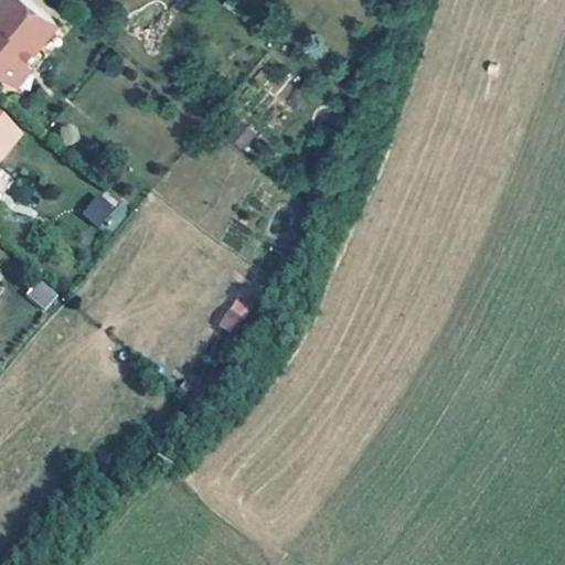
[(21,60),(29,66),(41,52),(35,48),(55,23),(28,0),(0,0),(0,74),(6,78),(21,60)]
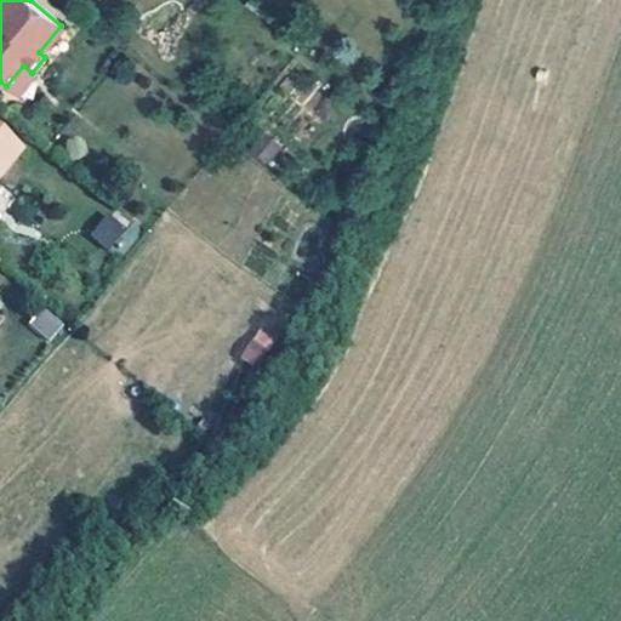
[(23,66),(6,86),(15,93),(32,73),(23,66)]
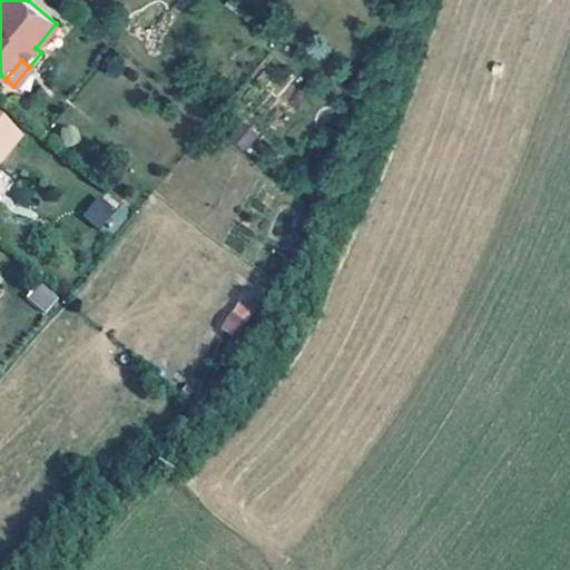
[(0,169),(23,141),(0,121),(0,169)]
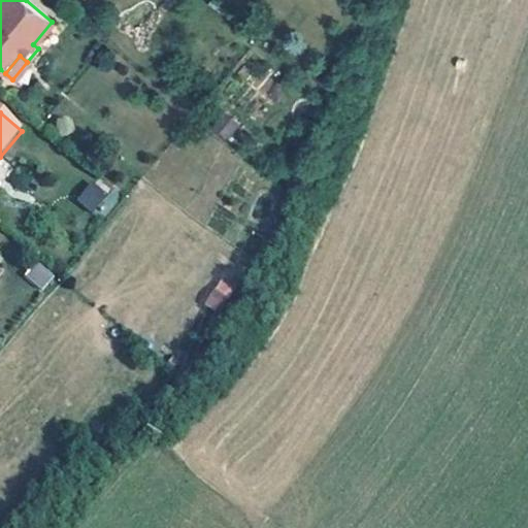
[(219,116),(212,133),(232,139),(238,122),(219,116)]
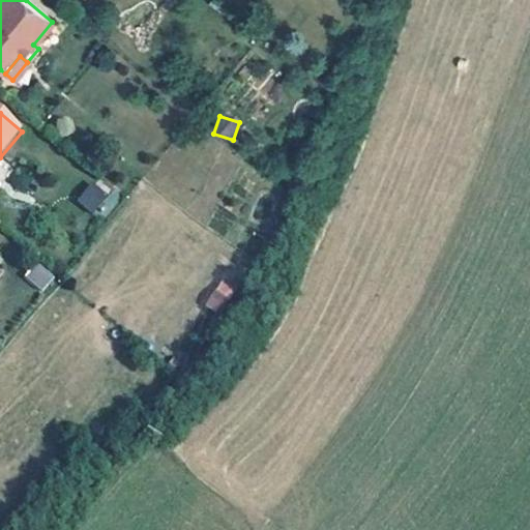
[(99,212),(108,188),(87,181),(79,205),(99,212)]
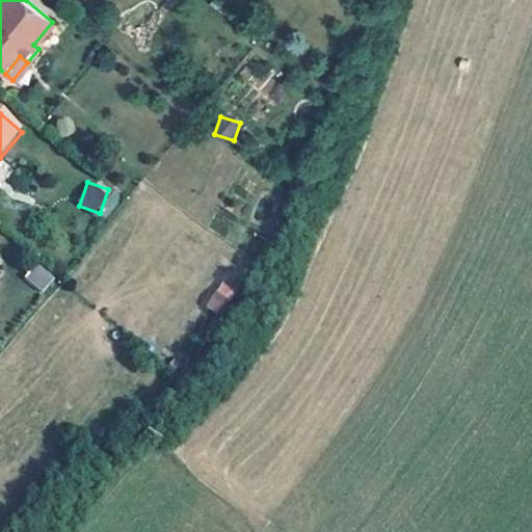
[(41,291),(54,278),(40,262),(25,274),(41,291)]
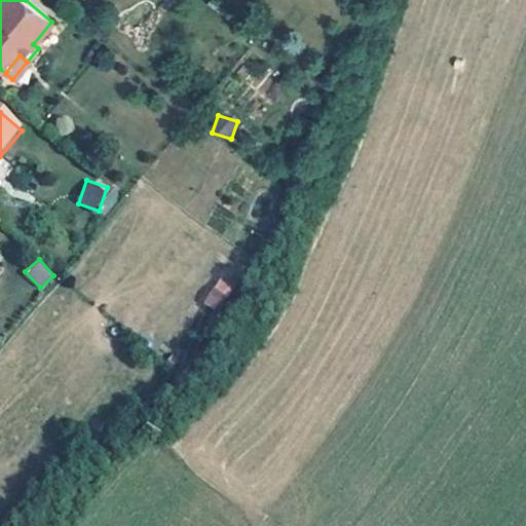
[(219,276),(201,302),(217,311),(233,287),(219,276)]
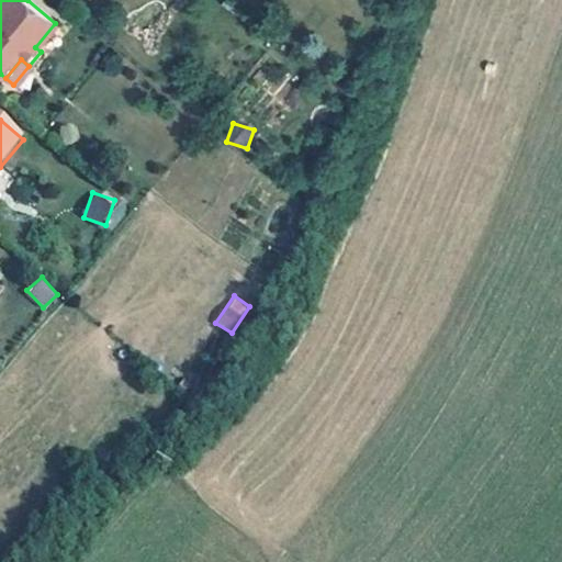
All buildings are outlined.
